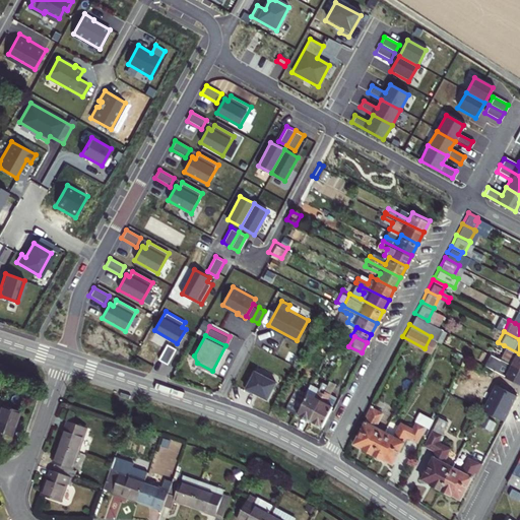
[(156,358),(166,363),(175,347),(166,342),(156,358)]
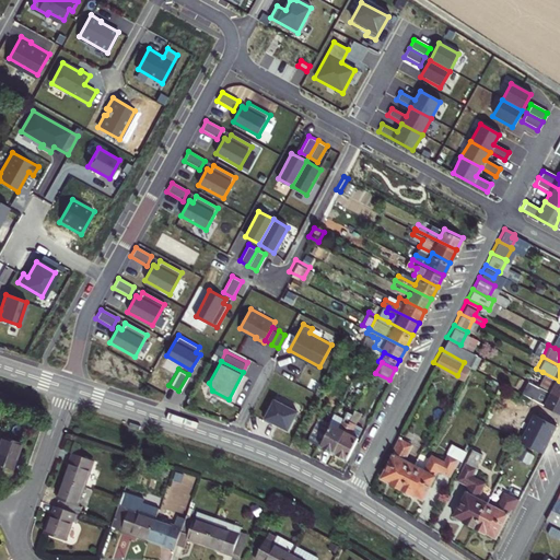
[(541,387),(547,391),(559,397),(559,381),(543,372),(536,385),(541,387)]
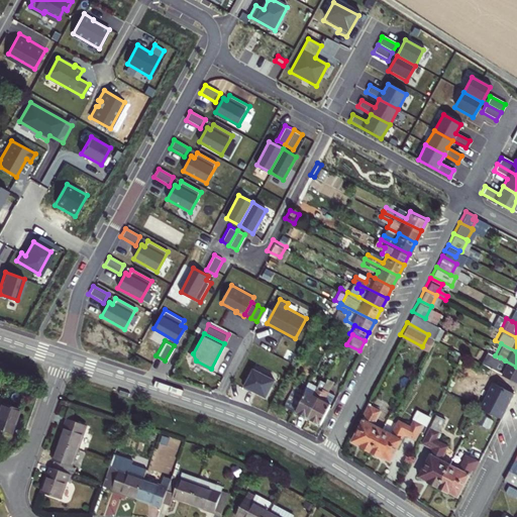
[(502,365),(498,372),(515,381),(516,376),(516,367),(505,360),(502,365)]
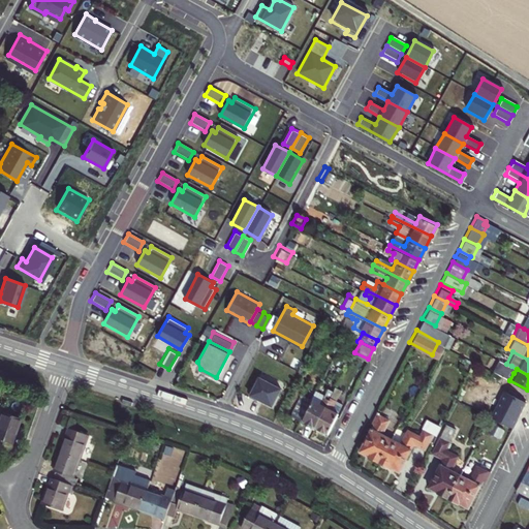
[(257,377),(248,396),(255,399),(256,398),(271,405),(279,389),(257,377)]
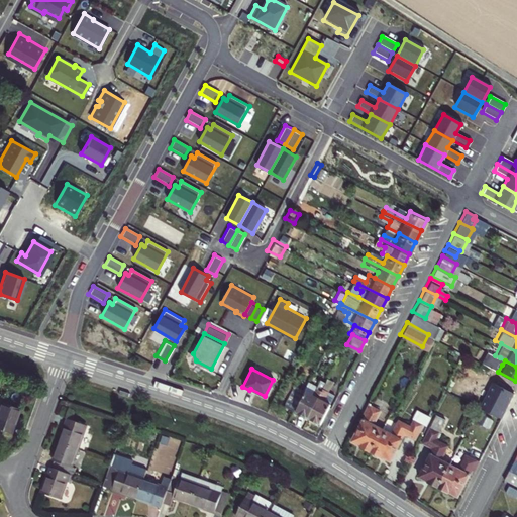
[(328,375),(323,385),(308,414),(320,420),(330,401),(335,392),(327,387),(333,377),(328,375)]
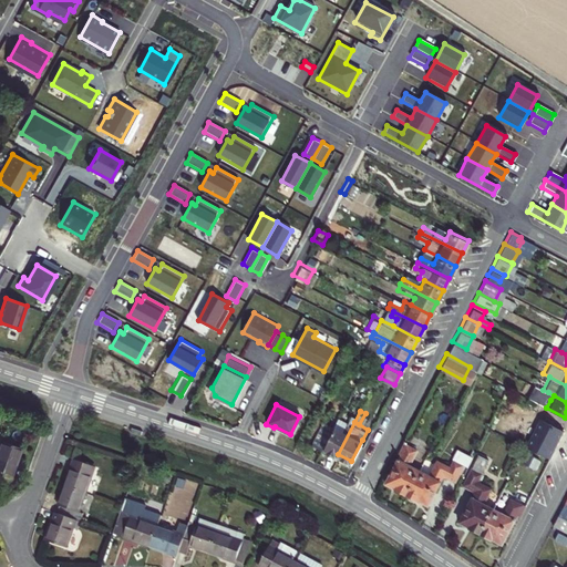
[(322,419),(311,441),(338,454),(354,422),(351,420),(350,422),(340,418),(336,425),(322,419)]
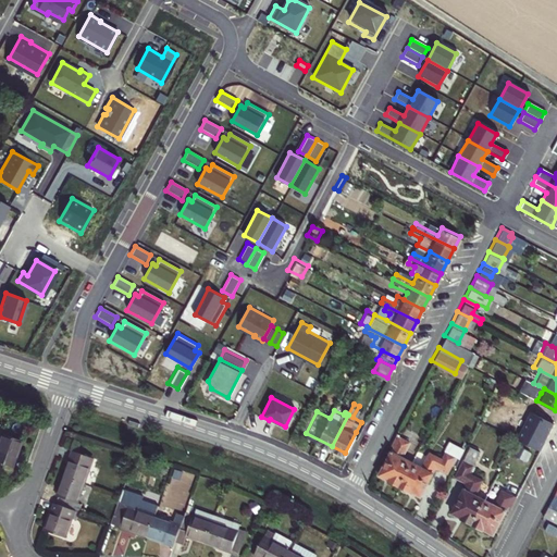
[(23,436),(0,429),(0,459),(13,465),(23,436)]
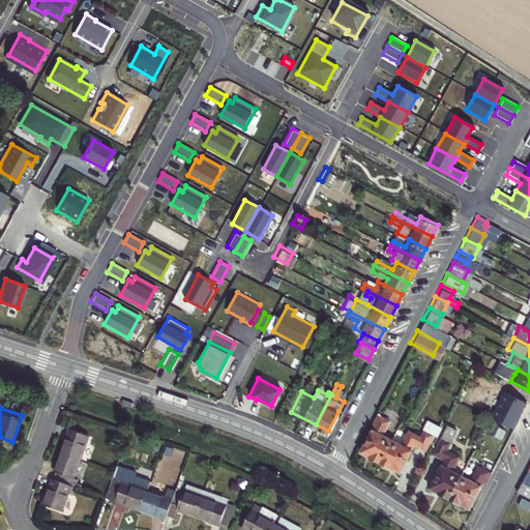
[(372,420),(357,446),(366,451),(365,452),(371,455),(370,457),(375,460),(388,436),(378,431),(386,416),(375,410),(370,419),(372,420)]
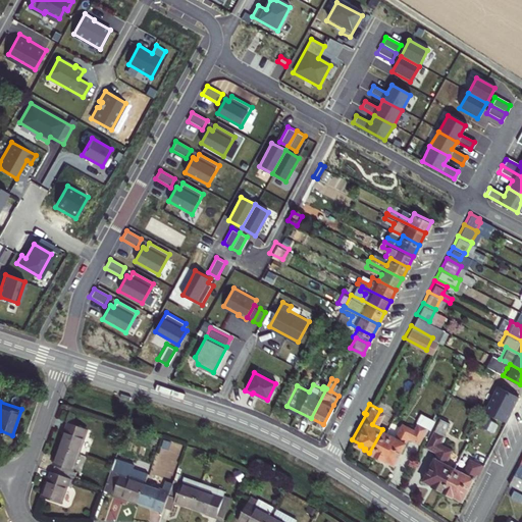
[(390,433),(382,429),(369,453),(373,455),(374,454),(377,455),(378,454),(387,459),(402,432),(414,439),(422,426),(425,428),(430,419),(416,412),(409,425),(399,420),(390,433)]
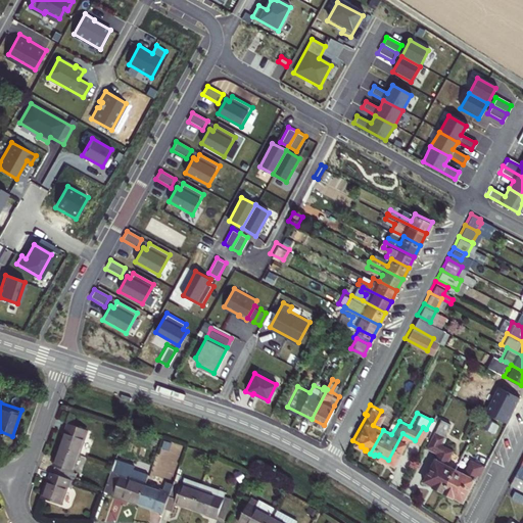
[(87,429),(66,422),(58,447),(78,455),(87,429)]
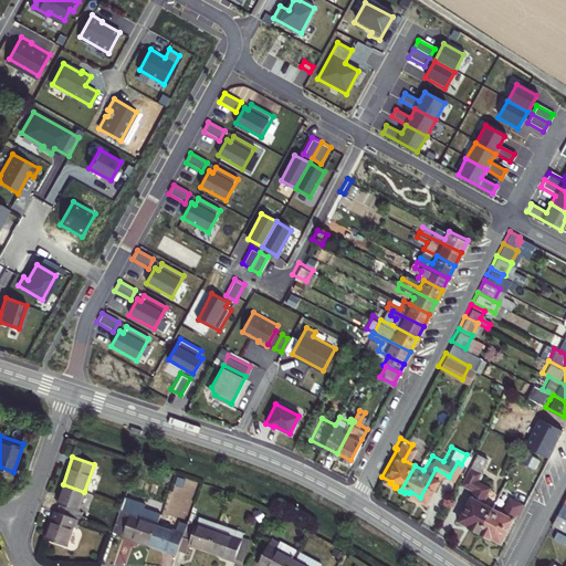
[(462,471),(457,481),(467,485),(471,477),(462,471)]
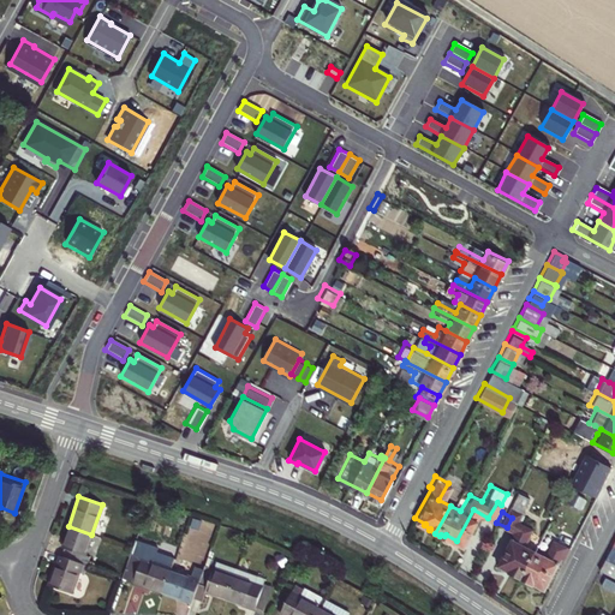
[(526,525),(512,518),(507,527),(511,530),(494,561),(502,566),(502,567),(508,571),(507,572),(513,575),(529,548),(518,542),(526,525)]
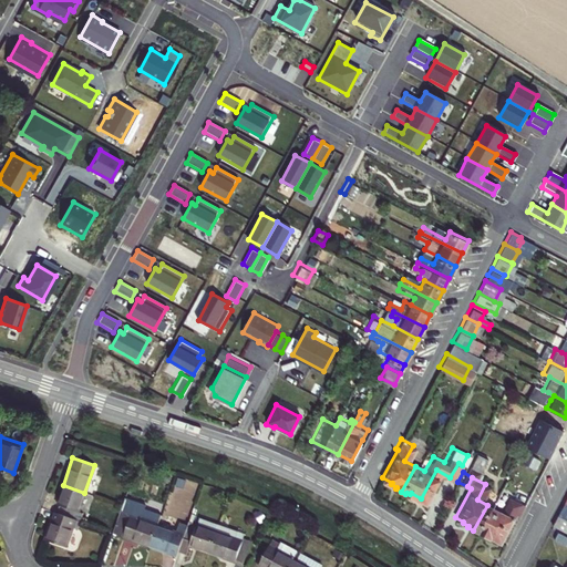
[(78,513),(84,493),(63,485),(57,505),(60,507),(59,514),(72,518),(74,512),(78,513)]
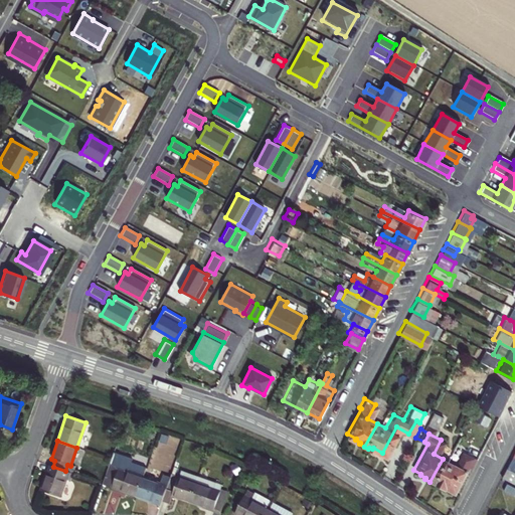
[(452,463),(443,459),(430,482),(436,485),(437,484),(440,485),(441,484),(450,489),(464,463),(467,465),(472,456),(459,449),(452,463)]
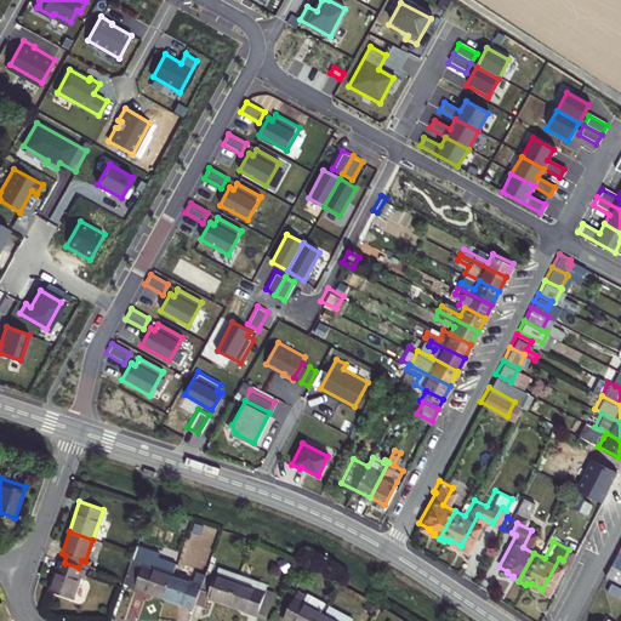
[(620,558),(613,554),(604,568),(620,576),(620,558)]
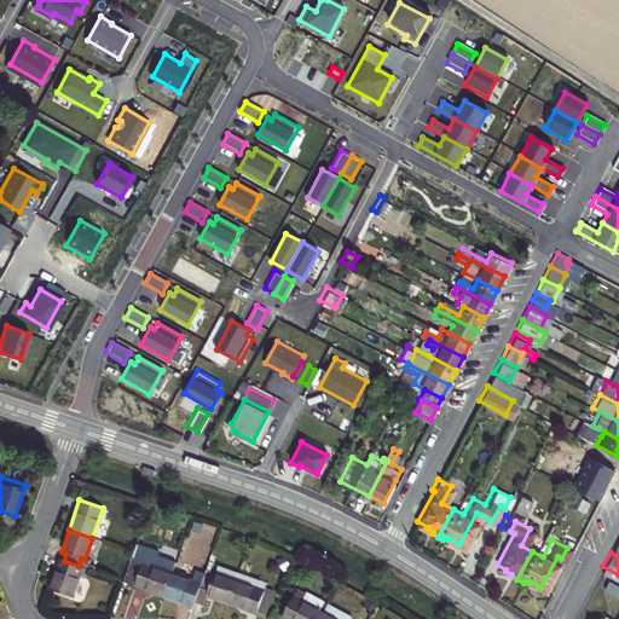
[(149,561),(131,555),(122,580),(162,596),(169,574),(148,566),(149,561)]
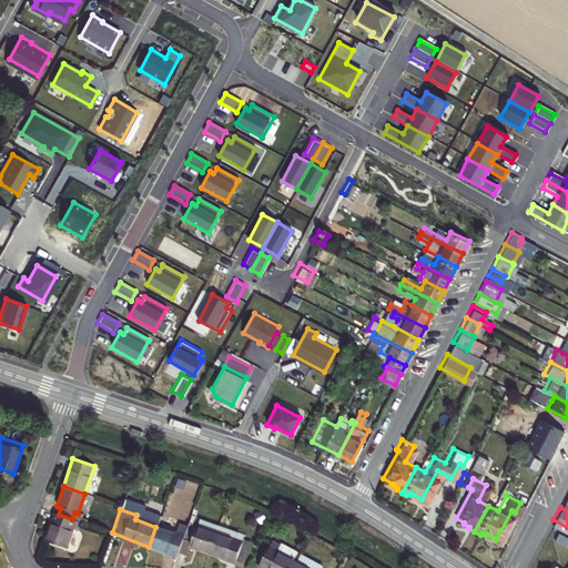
[(75,520),(72,519),(59,515),(54,513),(44,539),(67,548),(75,520)]
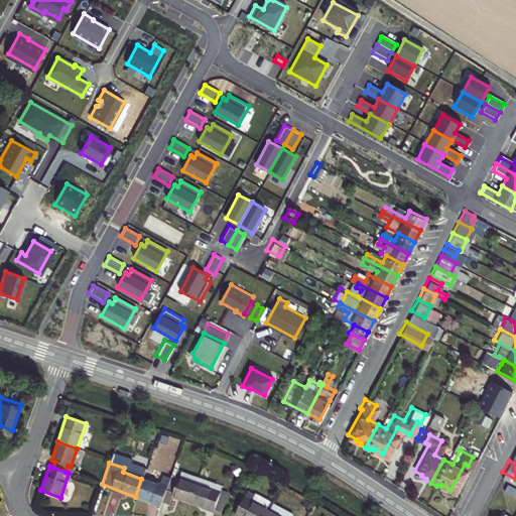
[(171,474),(170,478),(160,504),(166,506),(170,496),(188,503),(198,475),(180,469),(177,476),(171,474)]
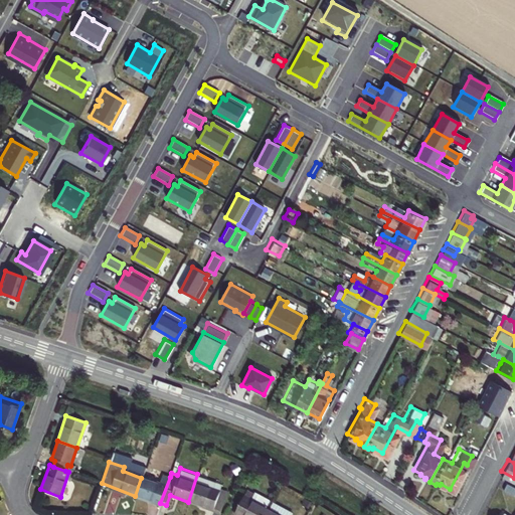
[(501,471),(496,481),(510,488),(514,478),(501,471)]
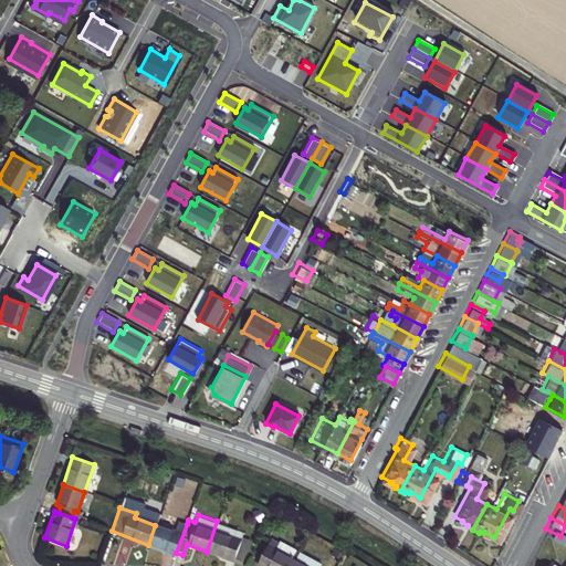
[(174,532),(155,525),(148,545),(176,555),(176,553),(187,524),(178,521),(174,532)]
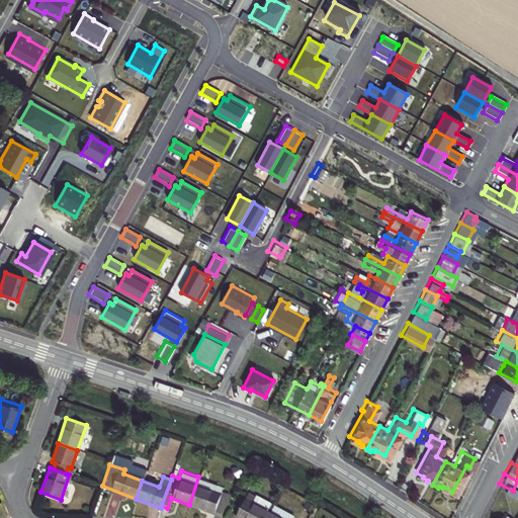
[(223,486),(198,477),(189,505),(218,515),(226,495),(220,493),(223,486)]
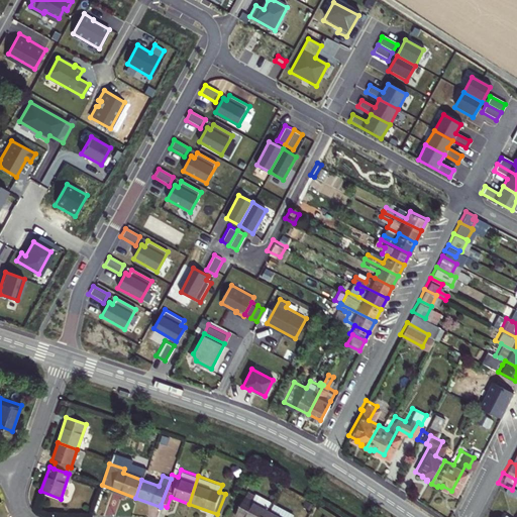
[(503,489),(499,497),(512,503),(516,496),(503,489)]
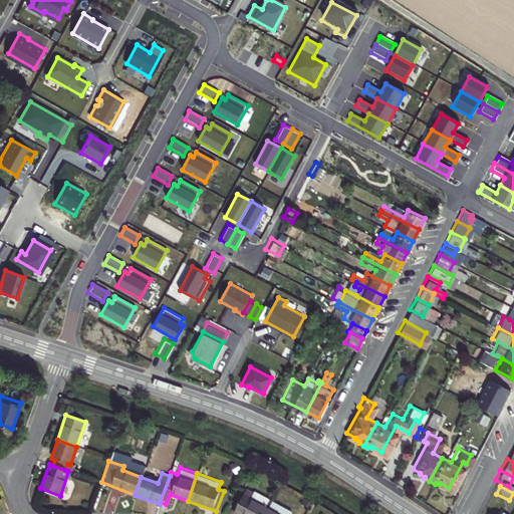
[(246,494),(239,491),(231,513),(257,513),(261,505),(264,496),(247,490),(246,494)]
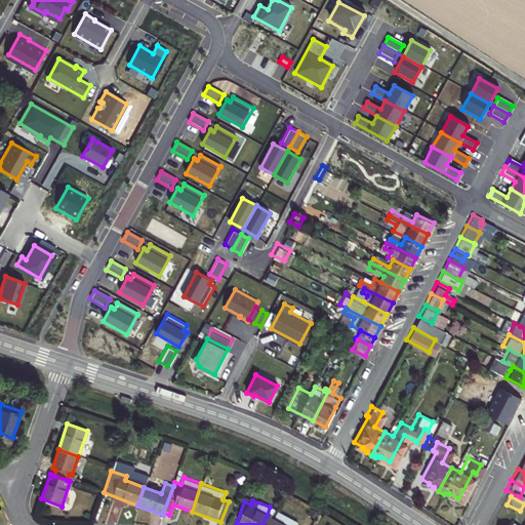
[(291,524),(267,516),(263,524),(291,524)]
